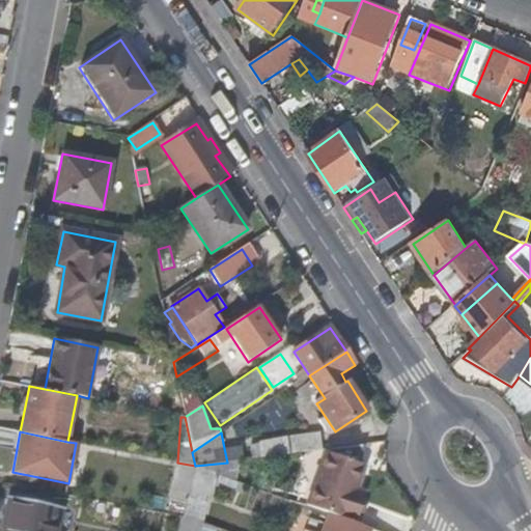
[(259,443),(259,445),(260,458),(323,451),(320,432),(288,437),(259,443)]
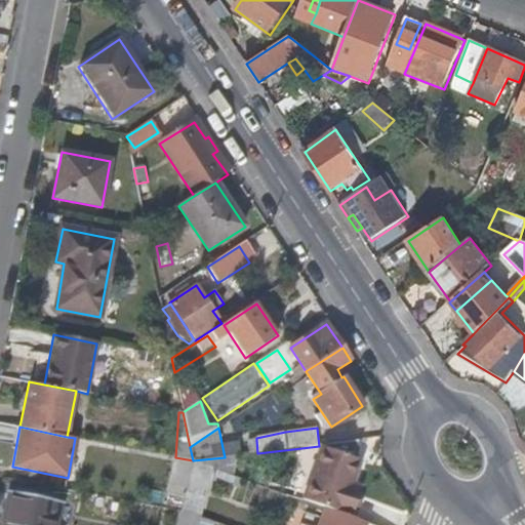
[(256,440),(248,441),(249,454),(257,453),(256,440)]
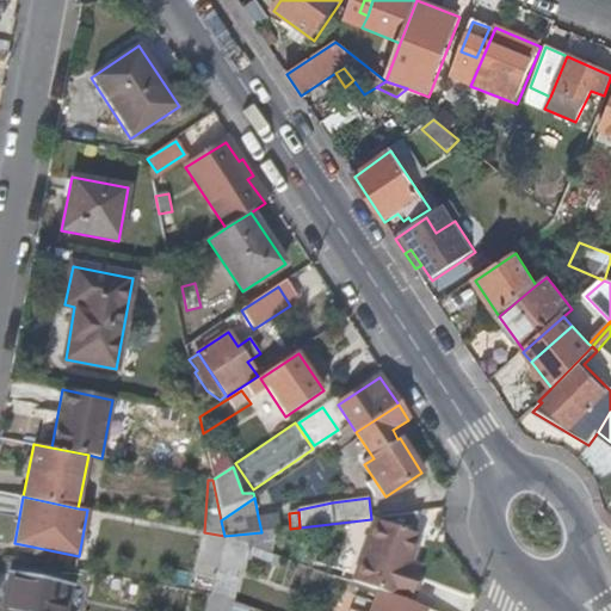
[(279,513),(258,516),(261,532),(277,530),(281,530),(279,513)]
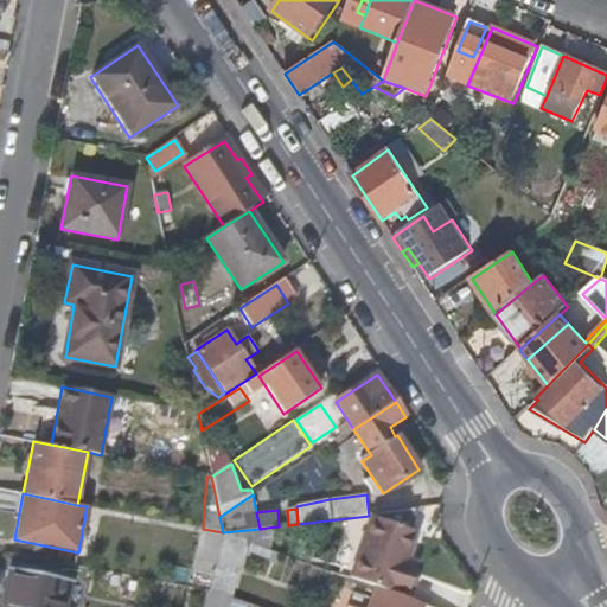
[(378,518),(371,516),(350,577),(375,587),(406,598),(420,562),(410,558),(419,532),(411,530),(419,510),(379,515),(378,518)]
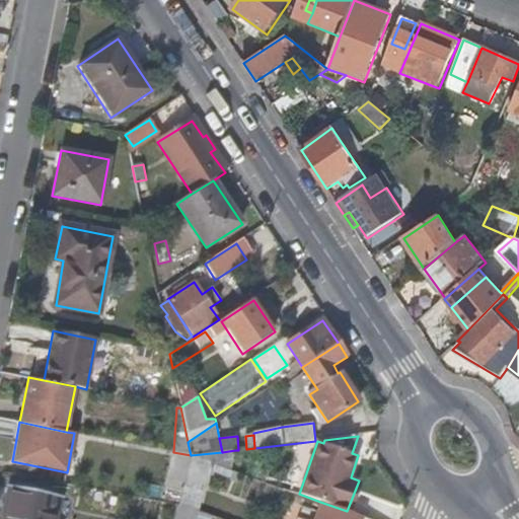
[(222,452),(191,455),(210,462),(230,469),(235,450),(222,452)]
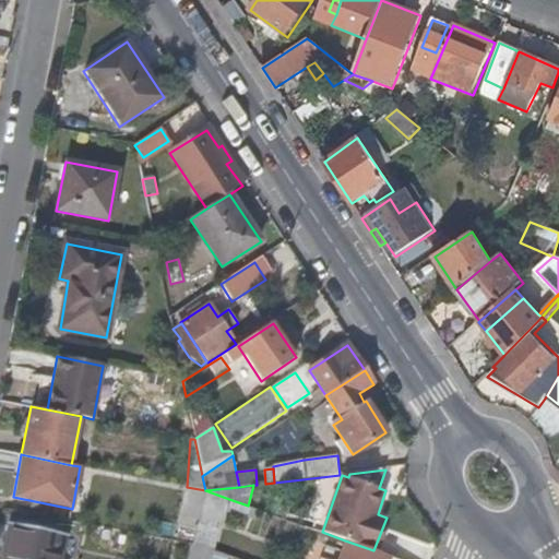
[(205,490),(187,487),(177,524),(197,527),(205,490)]
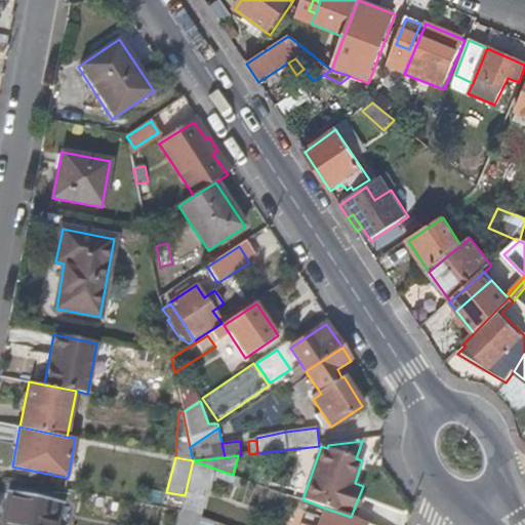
[(212,468),(193,460),(185,495),(180,510),(200,517),(212,468)]
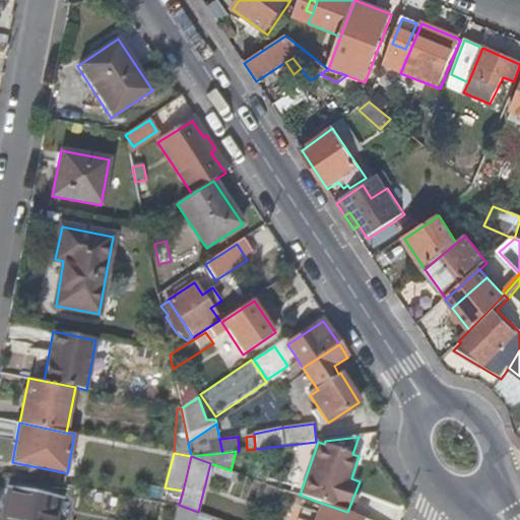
[(56,519),(61,498),(7,486),(1,519),(56,519)]
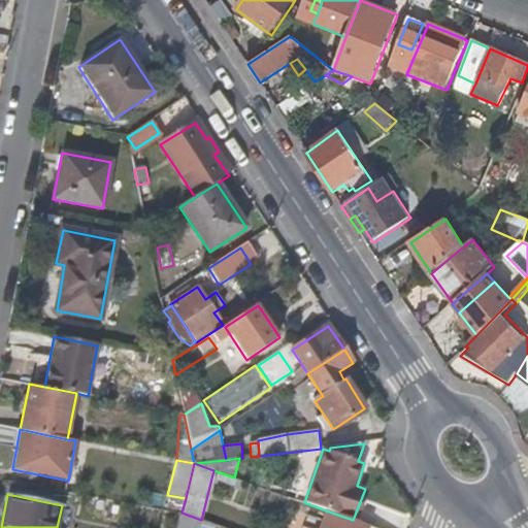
[(353,520),(326,510),(319,527),(370,527),(371,526),(353,520)]
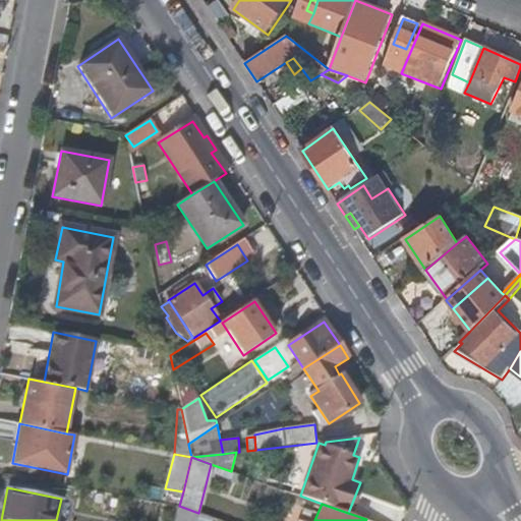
[(196,520),(198,513),(179,506),(175,520),(196,520)]
